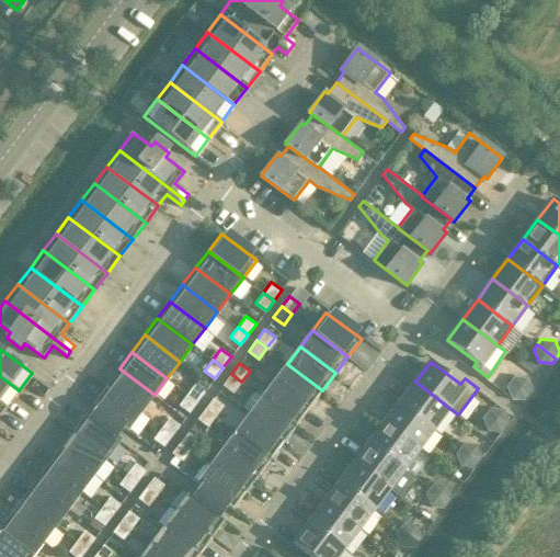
[(287,364),(275,381),(310,407),(322,390),(287,364)]
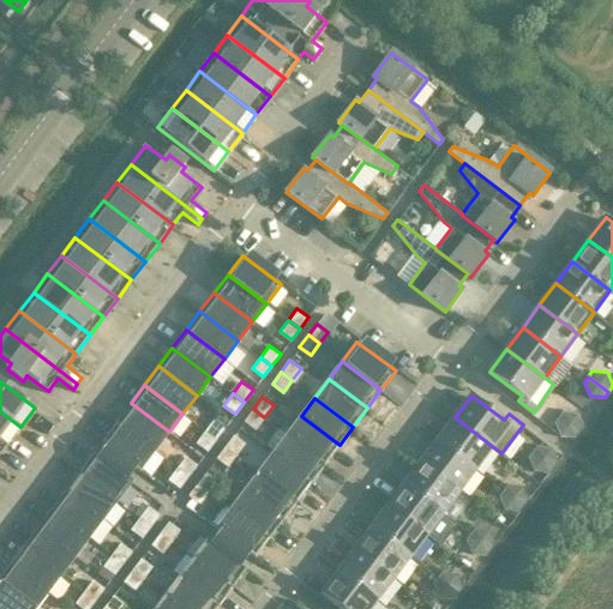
[(131,403),(116,421),(155,450),(169,432),(131,403)]
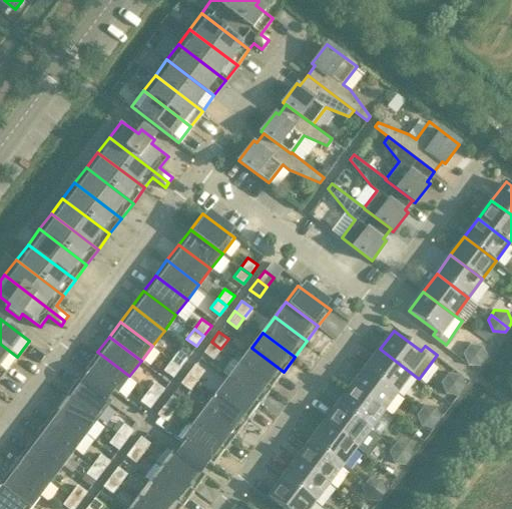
[(220,349),(211,342),(204,351),(213,358),(220,349)]
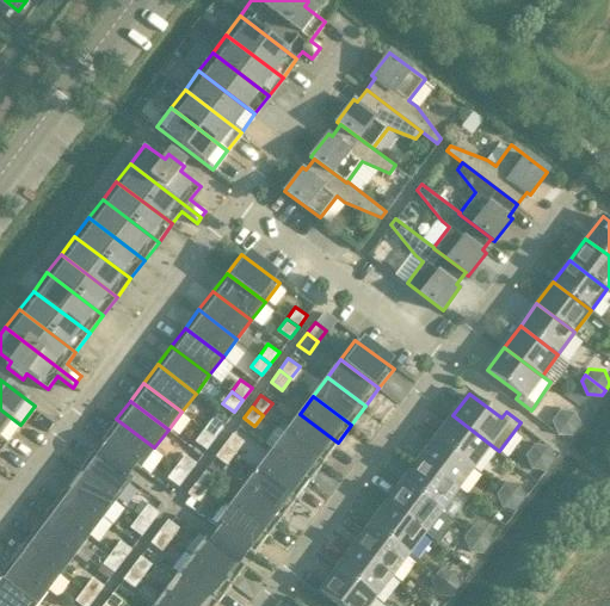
[(560,407),(552,419),(558,432),(573,433),(581,422),(575,408),(560,407)]
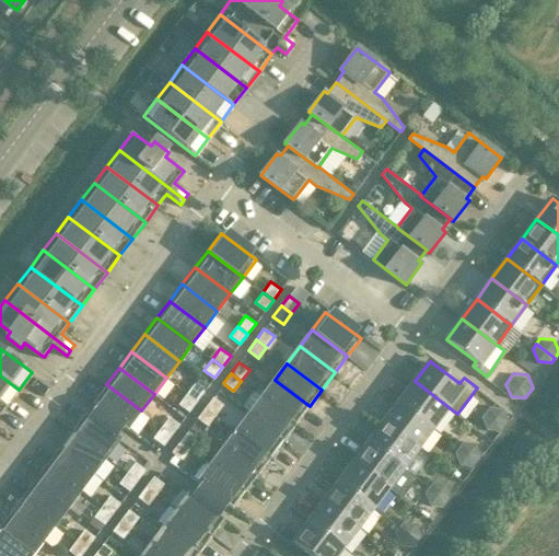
[(0,375),(0,402),(6,407),(19,390),(0,375)]
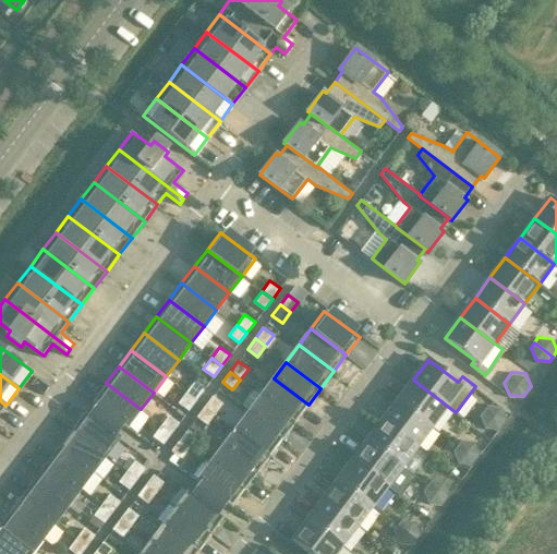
[(309,405),(274,378),(261,395),(295,421),(309,405)]
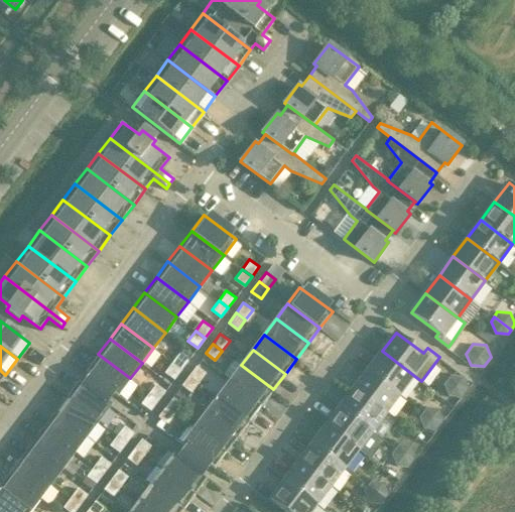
[(382,351),(368,369),(400,393),(413,375),(382,351)]
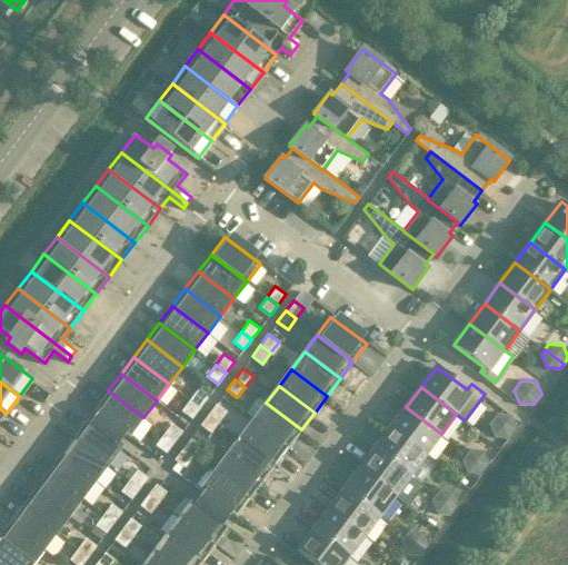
[(190,399),(200,407),(209,396),(198,388),(190,399)]
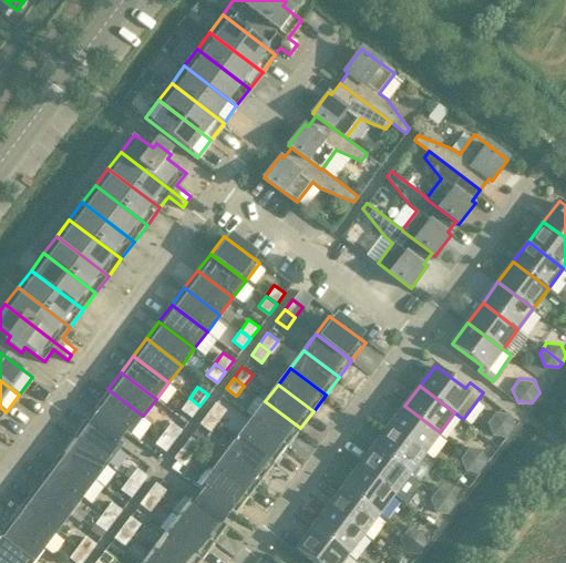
[(143,416),(107,389),(94,407),(130,433),(143,416)]
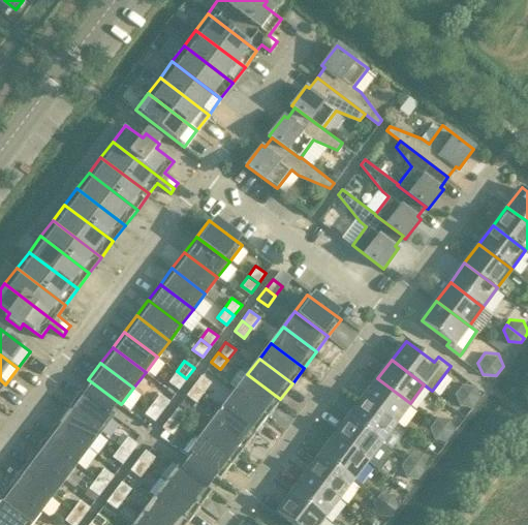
[(186,378),(177,371),(169,381),(179,389),(186,378)]
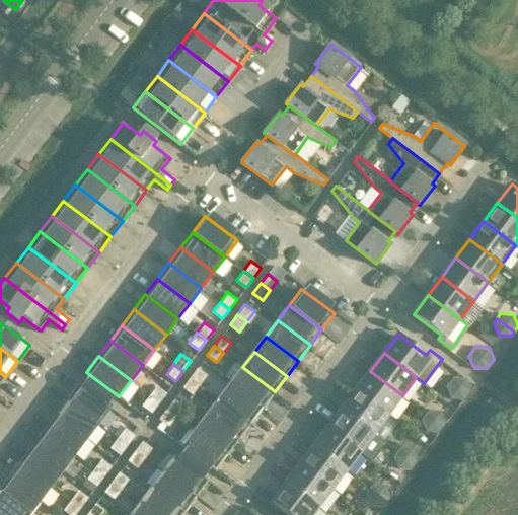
[(198,367),(191,377),(200,384),(208,374),(198,367)]
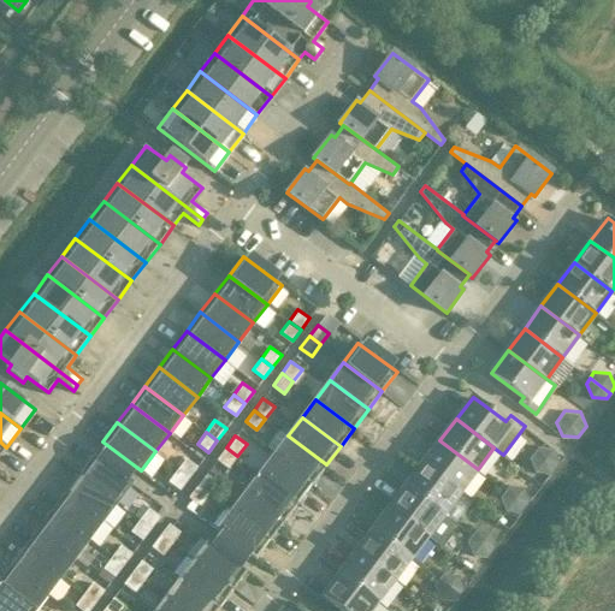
[(288,435),(275,454),(313,484),(326,464),(288,435)]
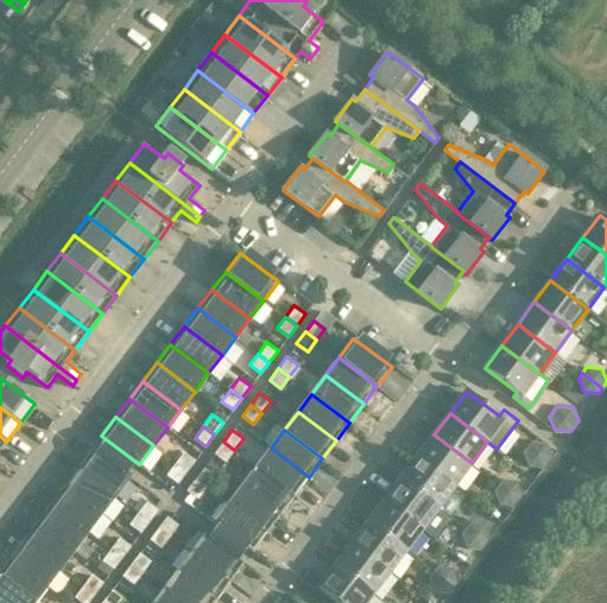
[(472,463),(434,435),(417,457),(455,486),(472,463)]
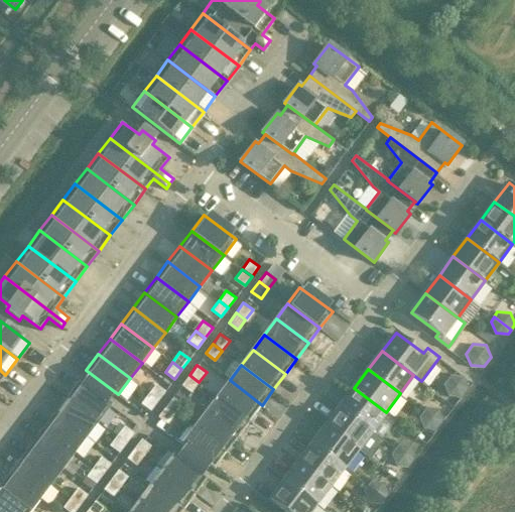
[(451,373),(443,383),(449,394),(461,396),(469,386),(464,375),(451,373)]
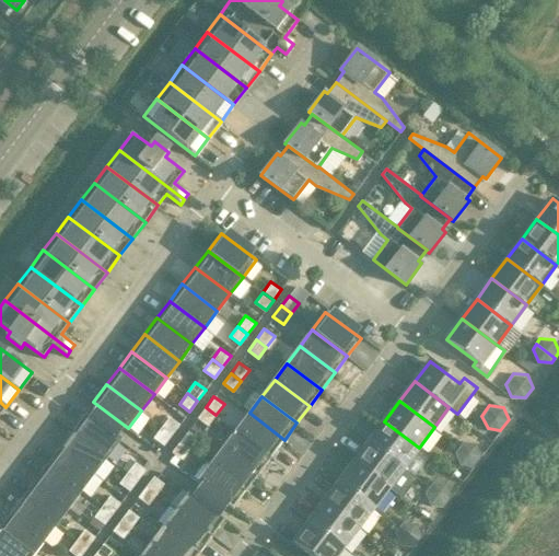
[(216,415),(206,407),(198,417),(208,425),(216,415)]
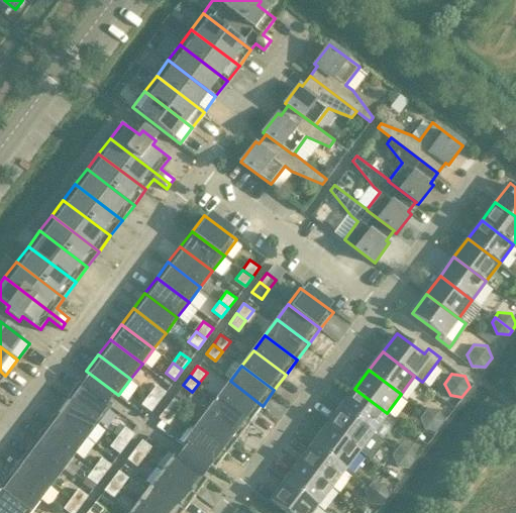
[(67,397),(99,421),(111,405),(79,381),(67,397)]
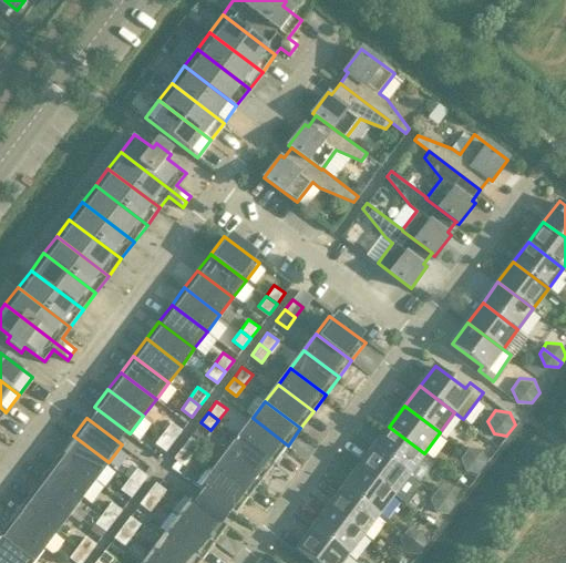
[(288,446),(253,418),(239,436),(275,462),(288,446)]
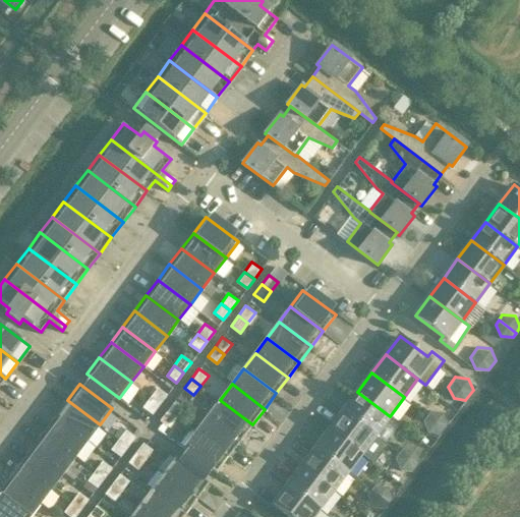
[(151,396),(160,404),(167,394),(158,387),(151,396)]
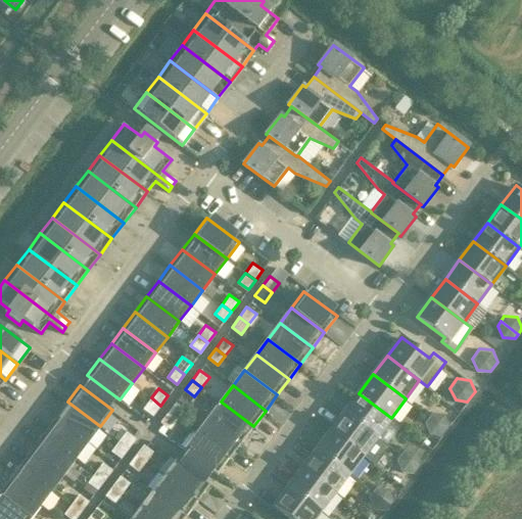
[(391,418),(359,393),(344,412),(377,436),(391,418)]
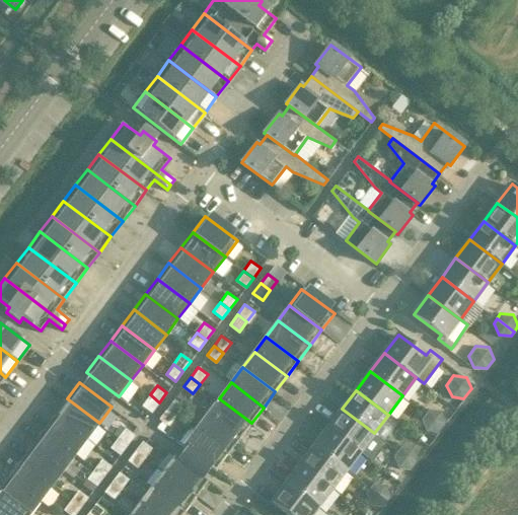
[(159,402),(150,394),(142,405),(152,412),(159,402)]
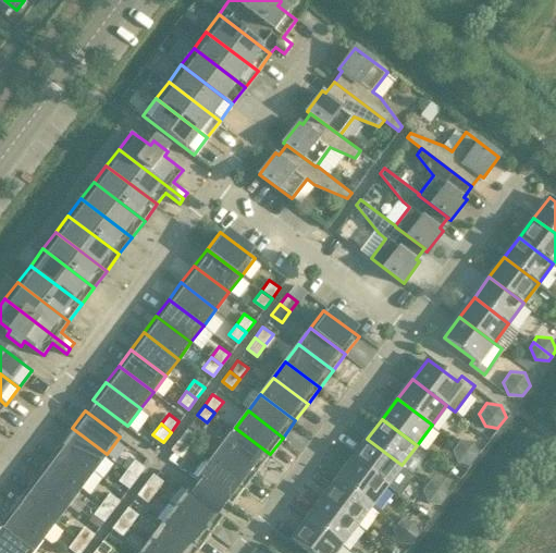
[(107,454),(72,428),(59,444),(94,471),(107,454)]
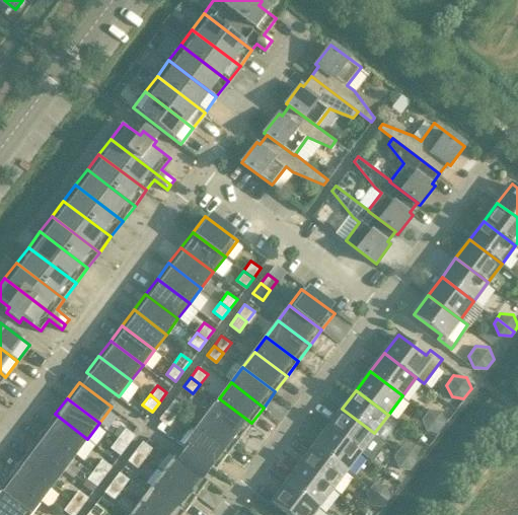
[(174,398),(167,408),(176,415),(183,406),(174,398)]
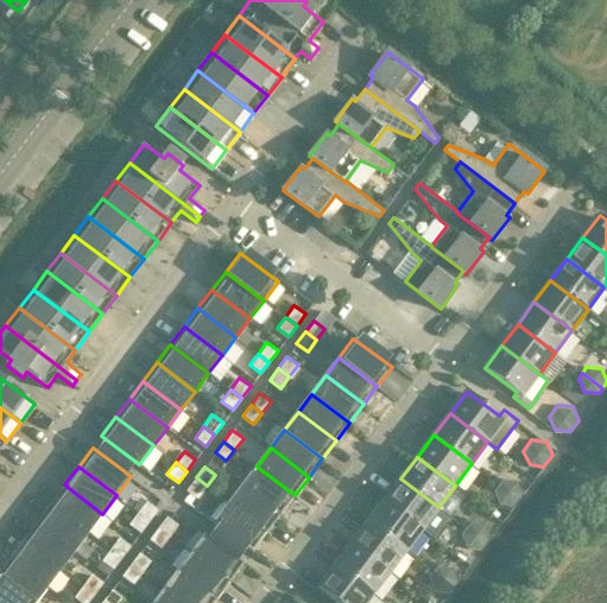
[(295,495),(257,467),(242,484),(282,513),(295,495)]
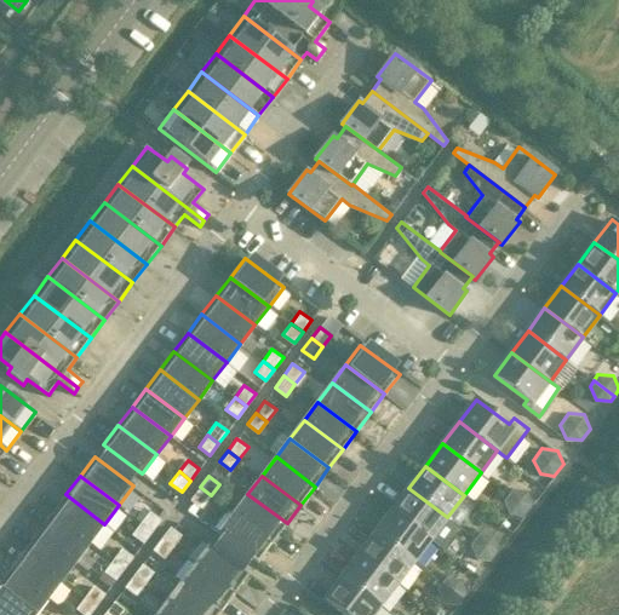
[(211,495),(200,487),(190,499),(202,507),(211,495)]
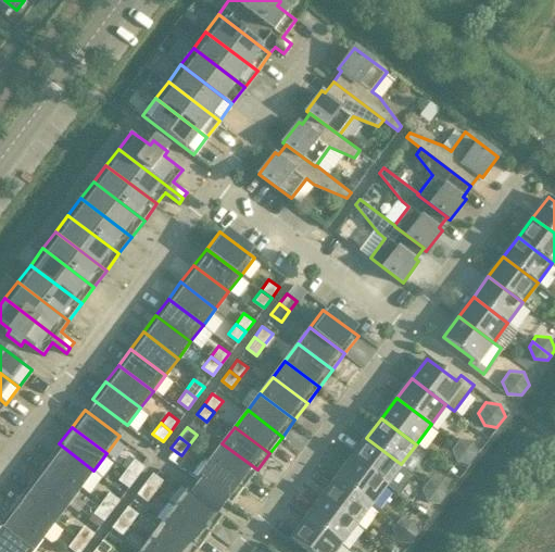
[(459,437),(456,443),(475,458),(479,451),(474,439),(459,437)]
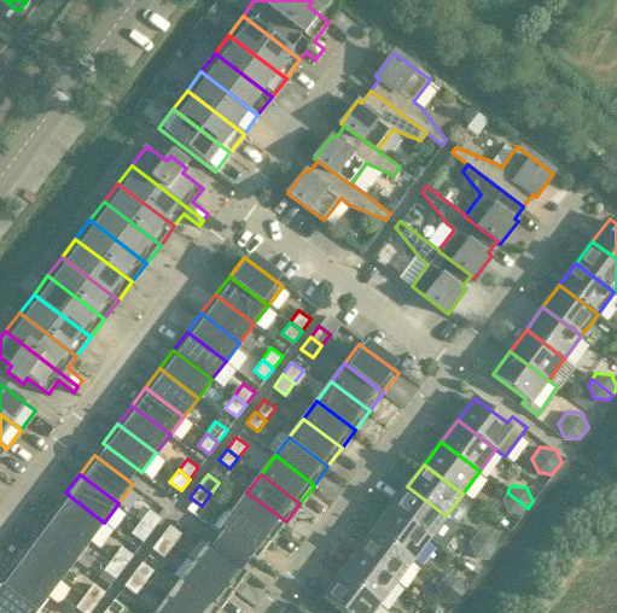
[(407,486),(391,508),(430,537),(446,515),(407,486)]
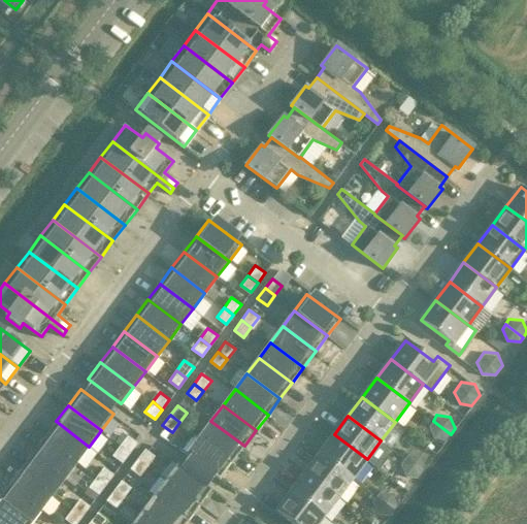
[(56,421),(44,437),(77,462),(89,447),(56,421)]
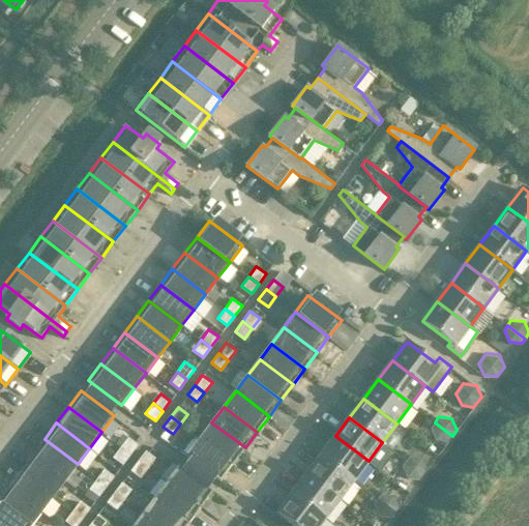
[(211,422),(200,438),(233,464),(245,447),(211,422)]
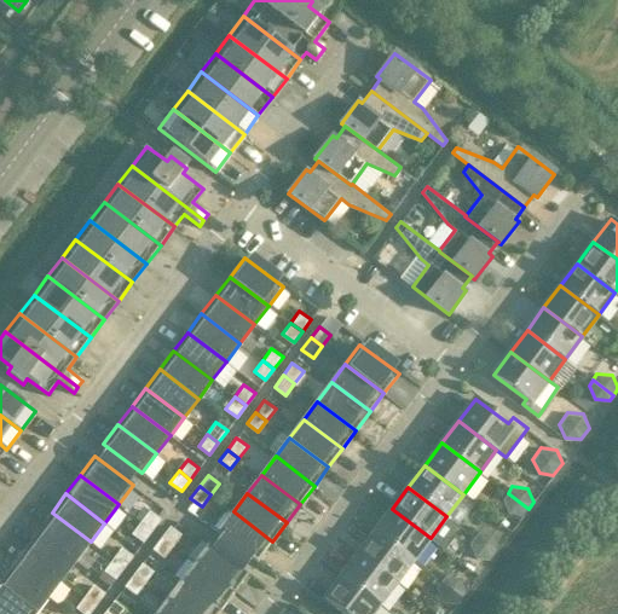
[(529,509),(508,493),(503,498),(509,513),(524,514),(529,509)]
